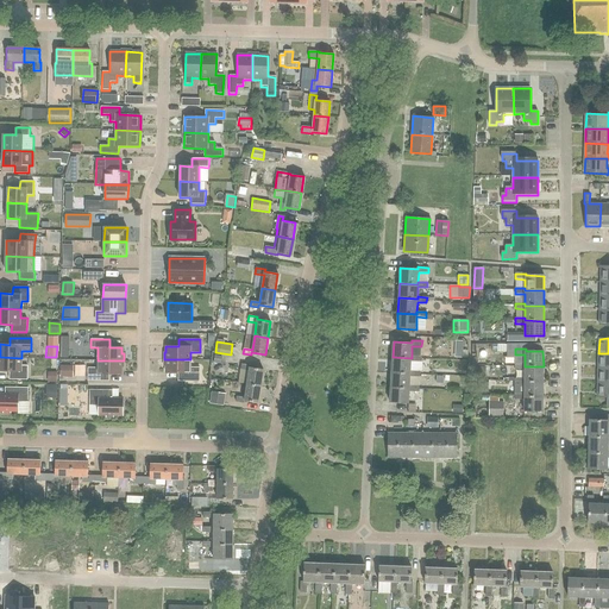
[(608,353),(598,353),(598,368),(608,368),(608,353)]
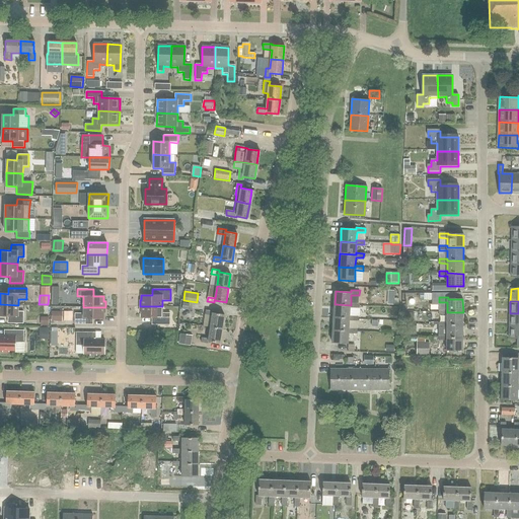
[(335,304),(334,316),(350,317),(350,315),(350,308),(359,308),(359,303),(351,303),(351,305),(335,304)]
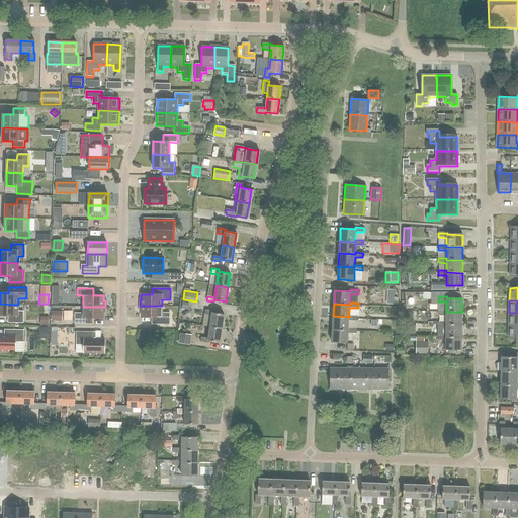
[(18,312),(18,305),(0,304),(0,315),(8,316),(8,323),(23,324),(23,312),(18,312)]
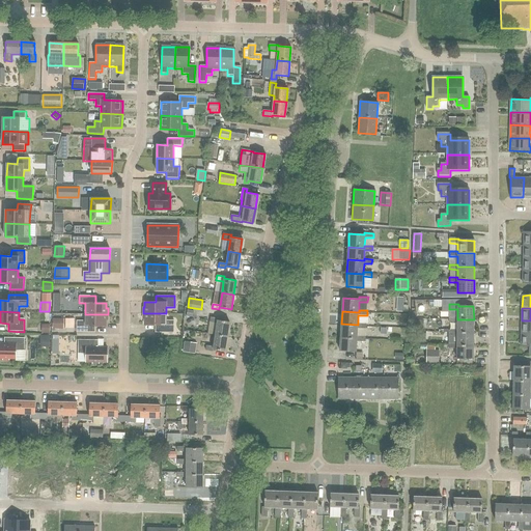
[(166,320),(166,313),(143,313),(143,319),(144,319),(144,325),(156,325),(156,332),(173,332),(173,320),(166,320)]
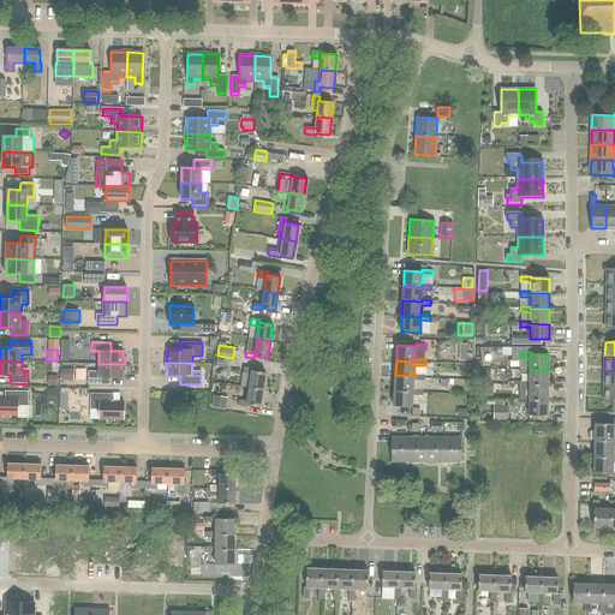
[(125,371),(125,364),(99,364),(99,371),(89,371),(89,384),(109,384),(109,377),(123,377),(123,371),(125,371)]
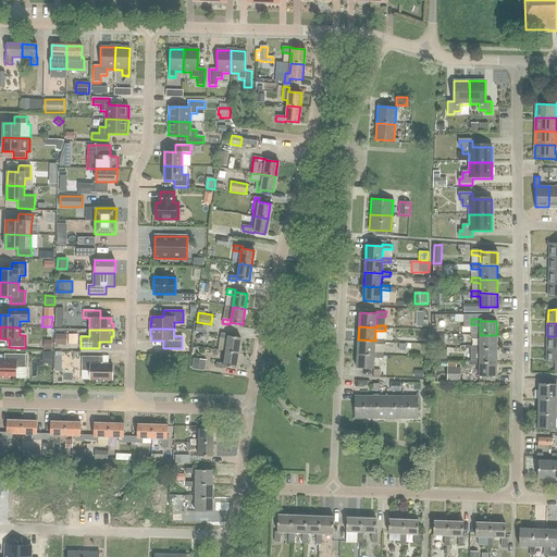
[(221,333),(220,337),(227,338),(225,350),(238,353),(240,337),(227,335),(229,334),(221,333)]
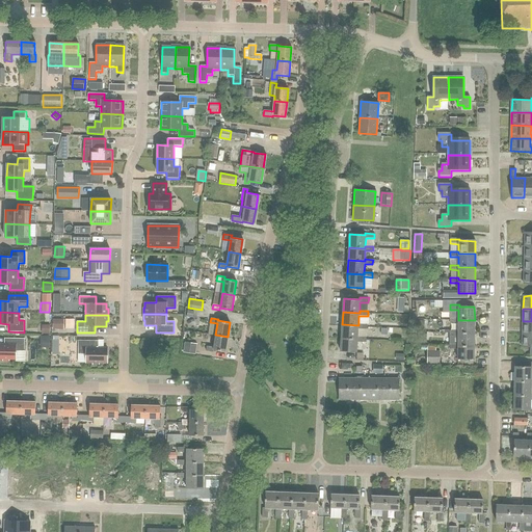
[(458,320),(458,318),(450,318),(450,323),(457,323),(457,330),(457,334),(475,334),(475,320),(458,320)]
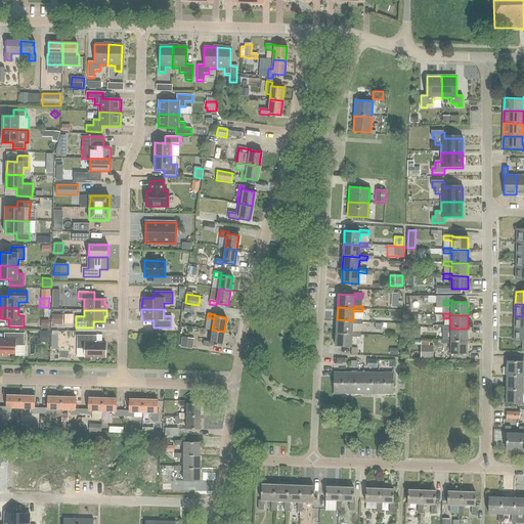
[(62,324),(62,315),(52,314),(52,324),(62,324)]
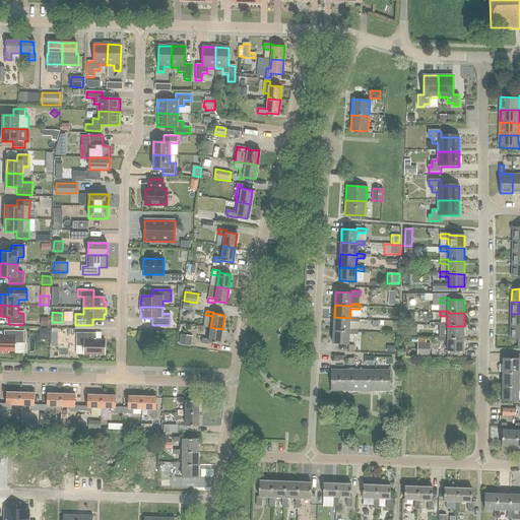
[(403,322),(414,322),(414,314),(403,314),(403,322)]
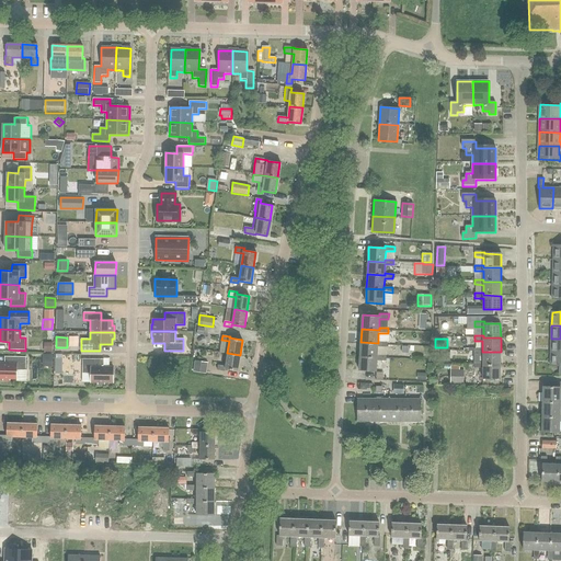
[(560,339),(551,339),(551,353),(560,352),(560,339)]
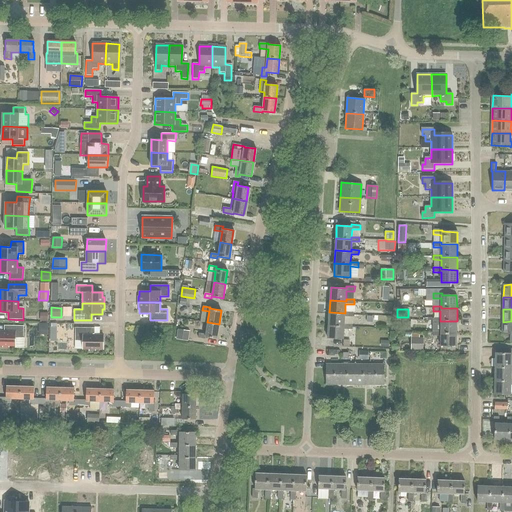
[(329,312),(328,325),(344,326),(344,324),(345,316),(353,316),(353,312),(345,311),(345,313),(329,312)]
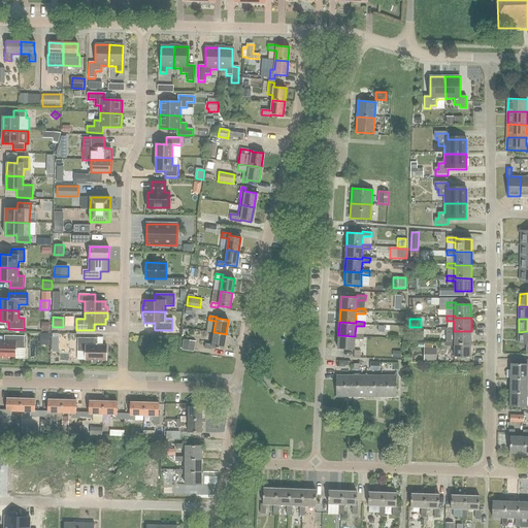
[(455,343),(471,343),(471,331),(454,331),(454,328),(447,328),(447,333),(447,341),(455,341),(455,343)]
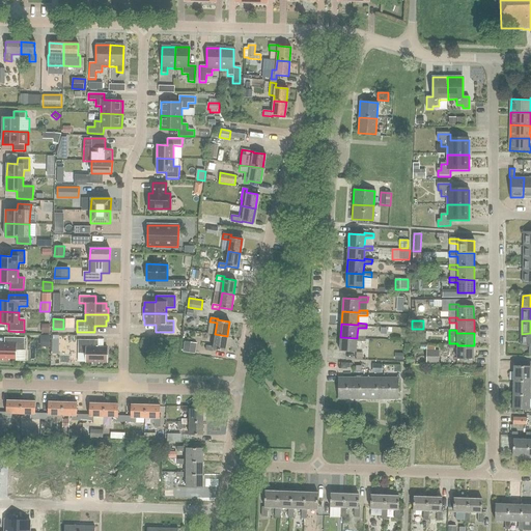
[(413,332),(413,341),(425,341),(425,333),(413,332)]
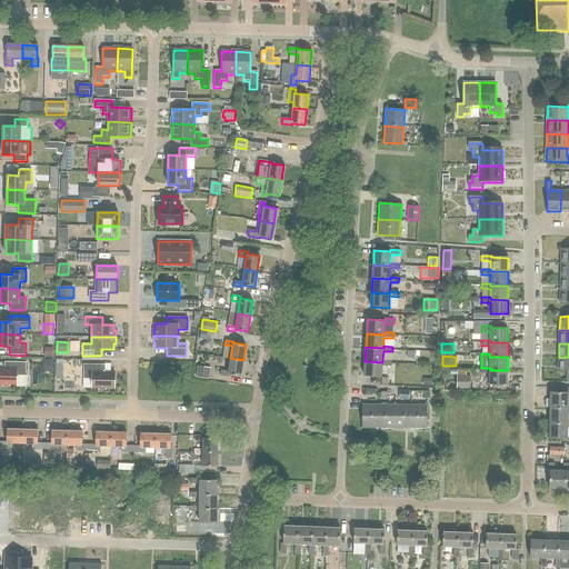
[(568,357),(559,358),(558,371),(568,371),(567,380),(568,379),(568,357)]
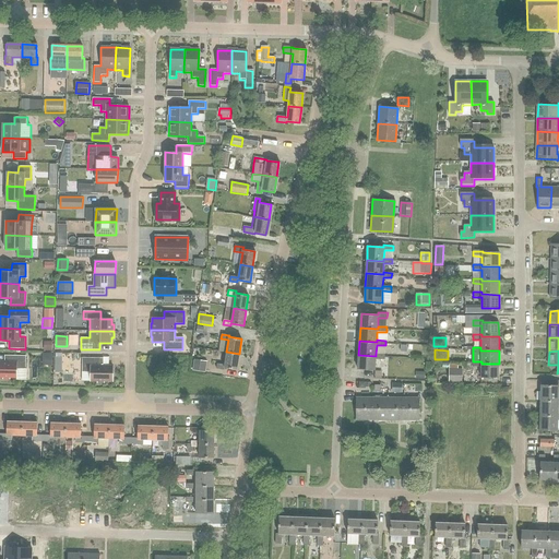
[(217,364),(216,368),(223,369),(224,367),(236,369),(239,354),(226,352),(224,365),(217,364)]
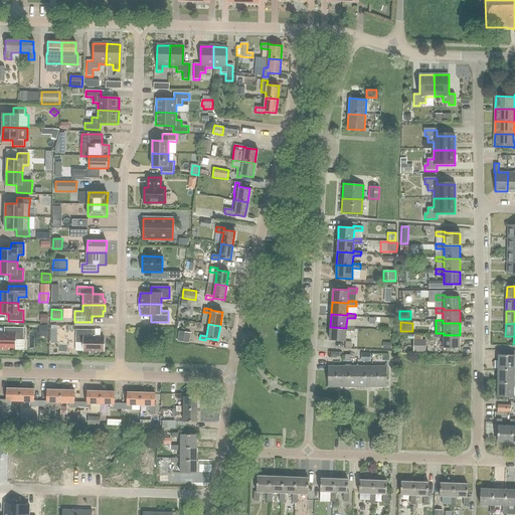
[(39,325),(39,336),(48,336),(48,325),(39,325)]
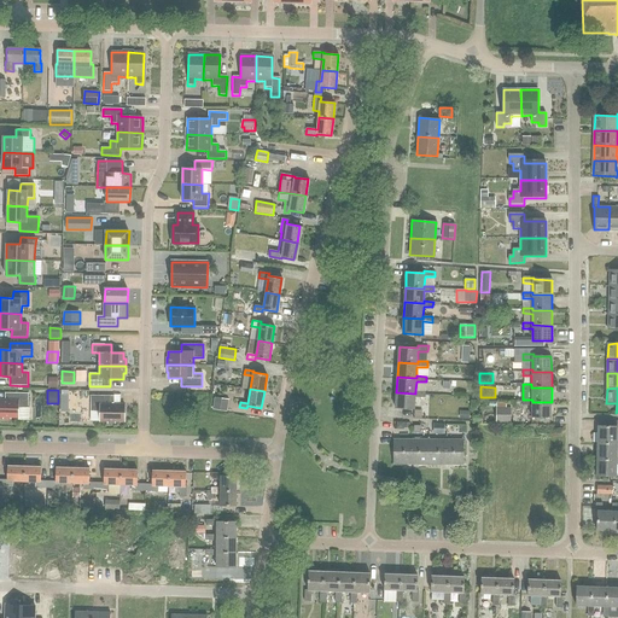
[(396,392),(396,408),(414,409),(415,397),(425,397),(426,392),(415,391),(415,394),(396,392)]
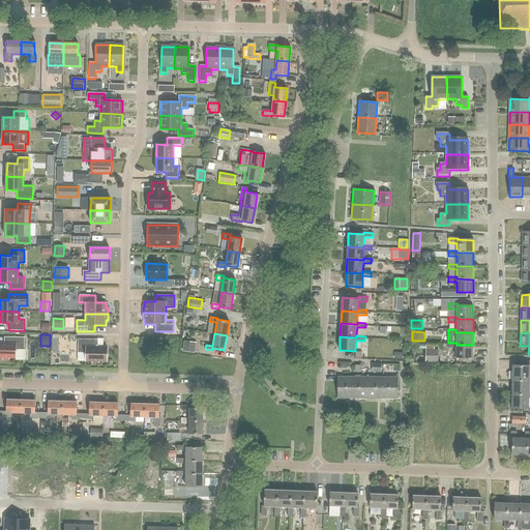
[(0,343),(0,357),(3,358),(3,359),(9,359),(9,358),(16,358),(16,350),(24,350),(24,337),(8,337),(8,344),(0,343)]
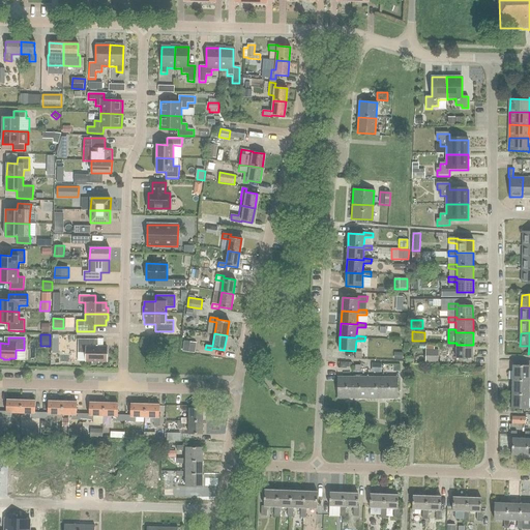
[(78,340),(78,353),(86,353),(86,361),(92,361),(92,362),(98,362),(98,361),(107,361),(107,347),(97,347),(97,340),(78,340)]
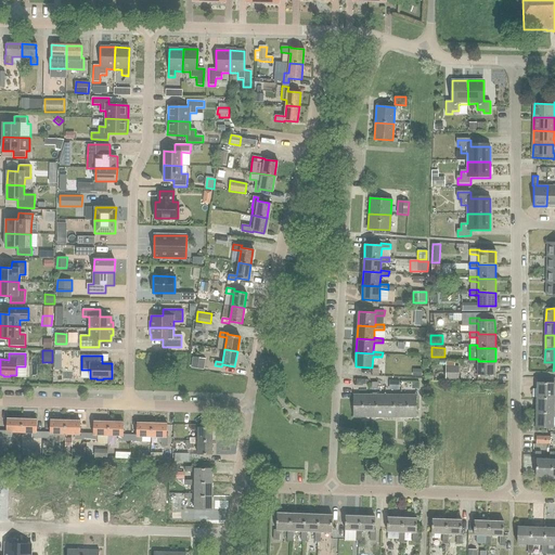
[(203,369),(205,359),(192,357),(191,366),(203,369)]
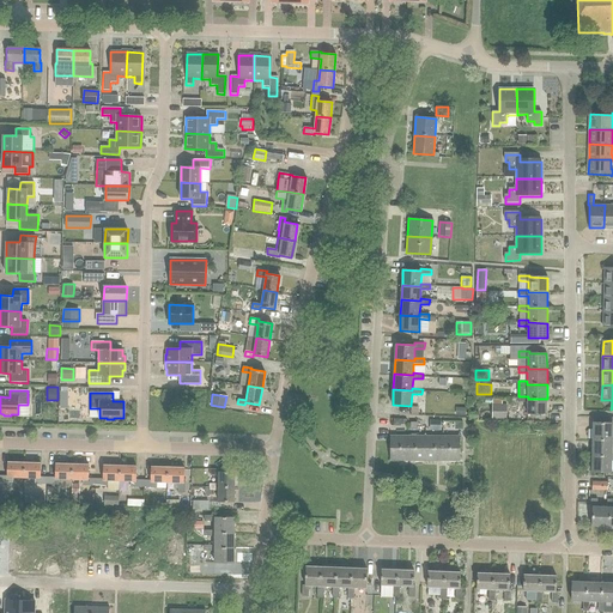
[(547,399),(528,399),(528,396),(519,396),(519,402),(527,402),(528,414),(547,414),(547,399)]
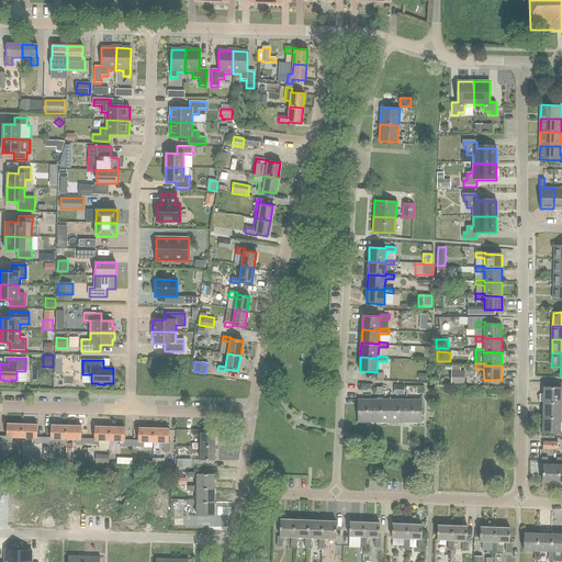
[(404,386),(394,385),(394,394),(404,395),(404,386)]
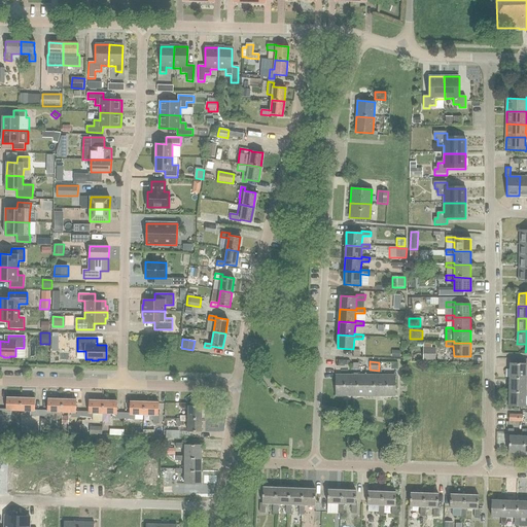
[(511,363),(511,377),(526,378),(526,376),(526,369),(526,367),(526,361),(526,362),(526,363),(511,363)]
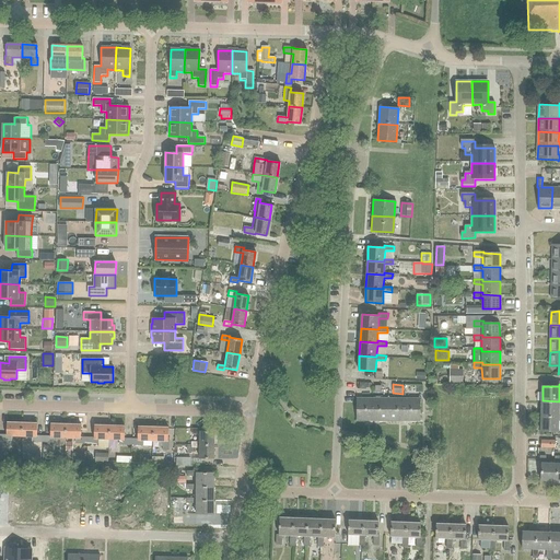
[(358,398),(358,421),(373,421),(373,398),(358,398)]
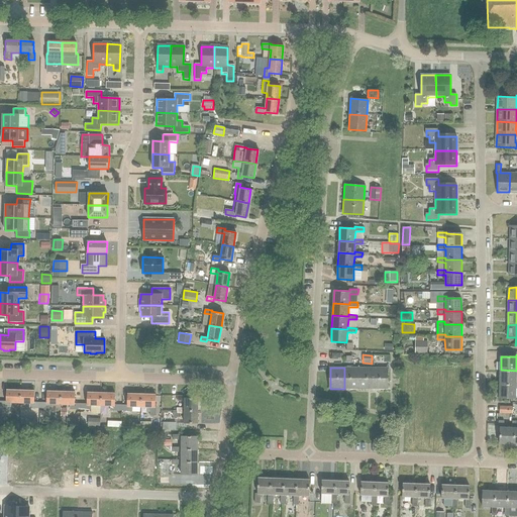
[(344,368),(344,389),(358,389),(358,368),(344,368)]
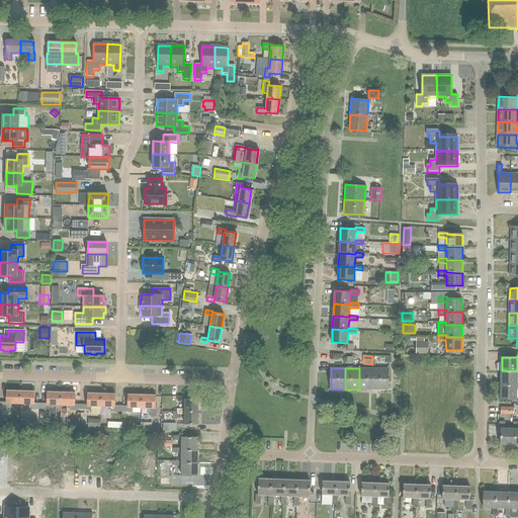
[(359,368),(359,390),(374,390),(374,368),(359,368)]
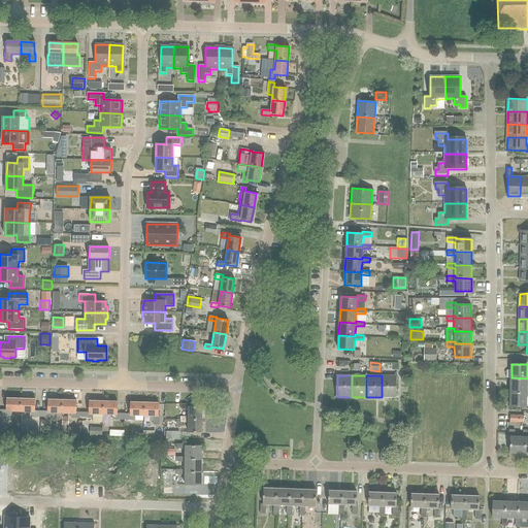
[(382,375),(382,397),(396,397),(396,375),(382,375)]
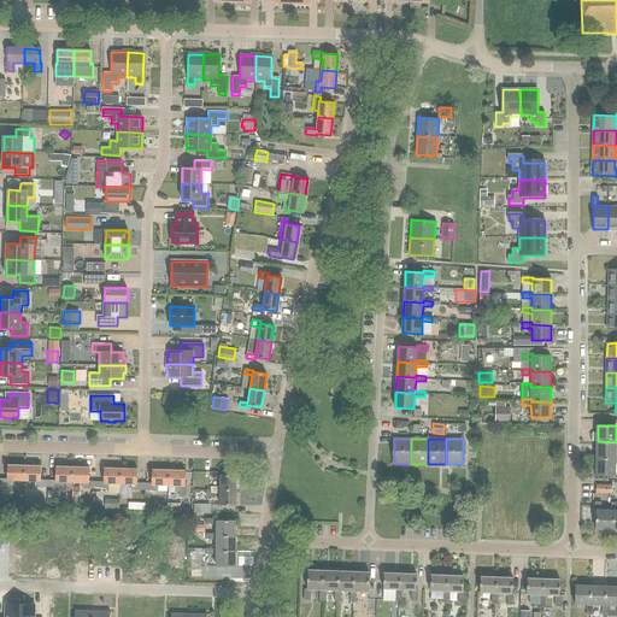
[(598,441),(597,458),(616,458),(616,457),(616,446),(616,440),(616,442),(598,441)]
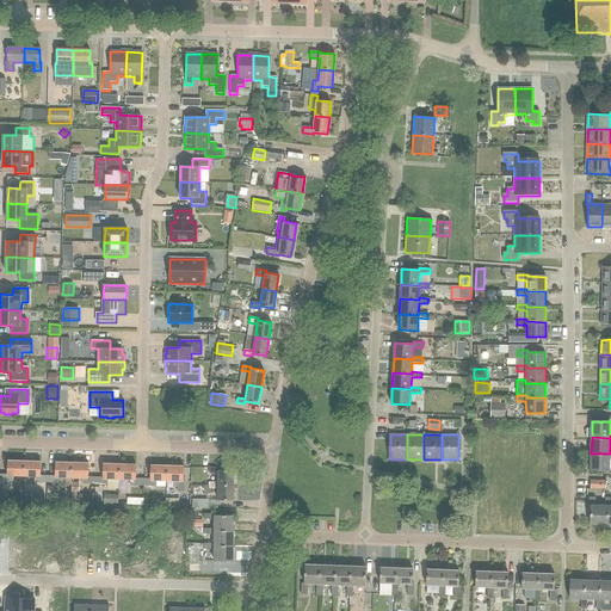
[(591,454),(591,470),(610,470),(610,458),(610,451),(610,452),(610,454),(591,454)]
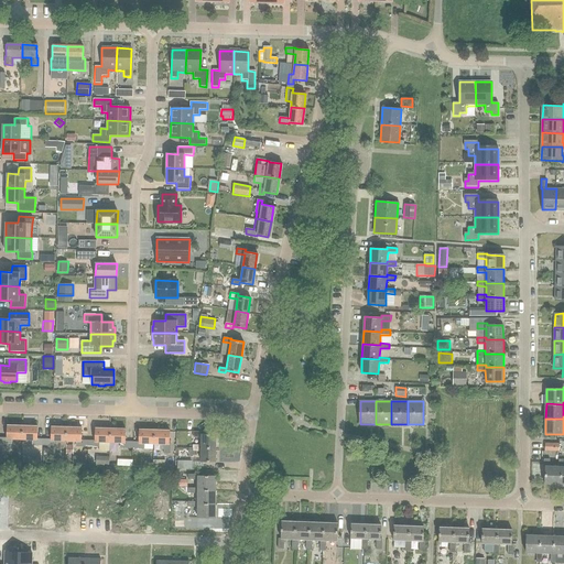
[(0,425),(0,443),(9,444),(9,426),(0,425)]
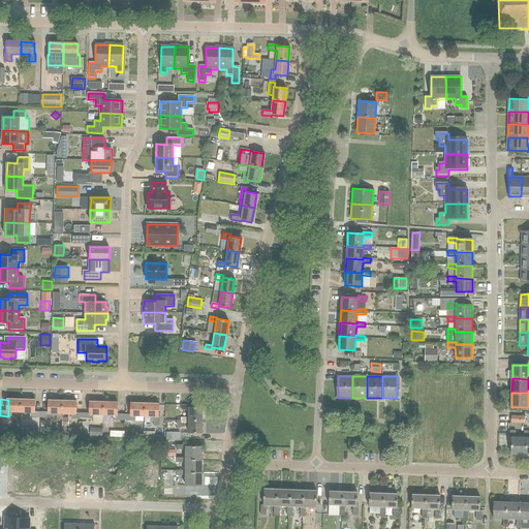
[(14,400),(14,416),(27,417),(28,401),(14,400)]
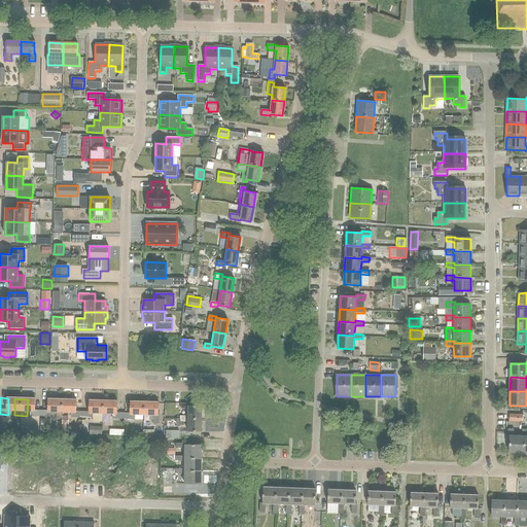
[(27,416),(27,421),(40,421),(41,399),(28,399),(27,416)]
